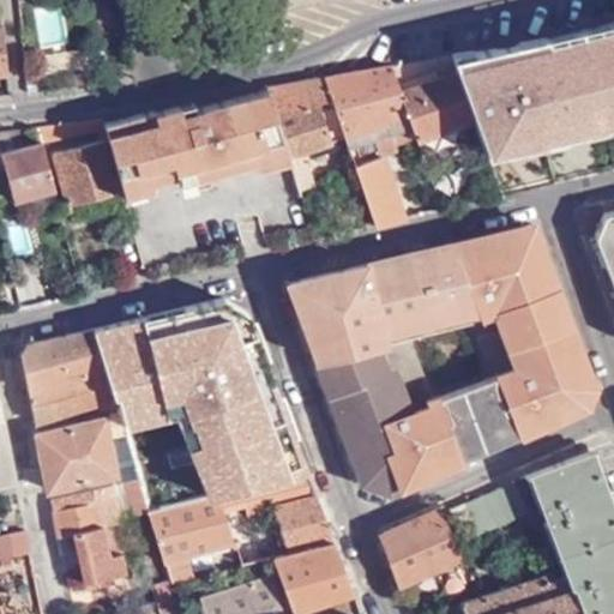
[(613,18),(450,55),(504,197),(613,168),(613,18)]
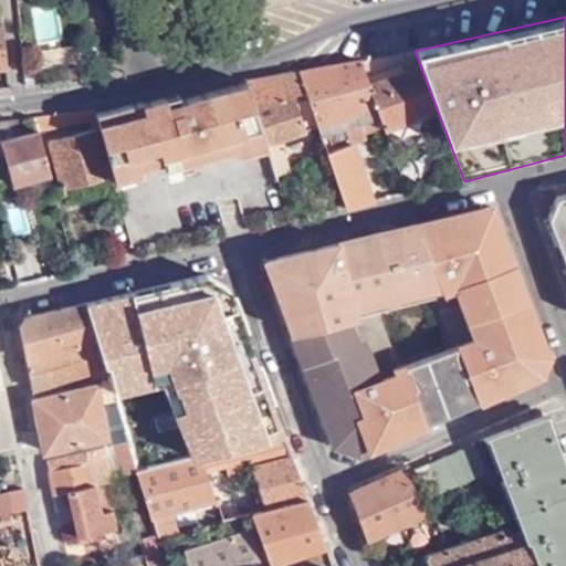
[(364,122),(383,116),(370,83),(362,59),(305,69),(300,71),(307,91),(320,127),(360,114),(364,122)]
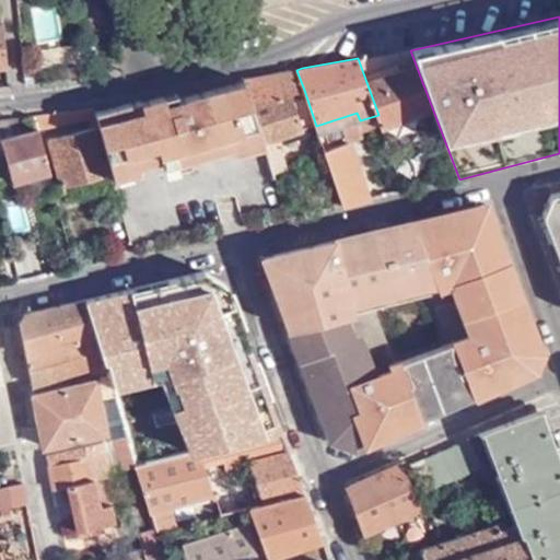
[(424,113),(432,109),(417,69),(415,62),(366,82),(378,115),(387,140),(429,127),(424,113)]
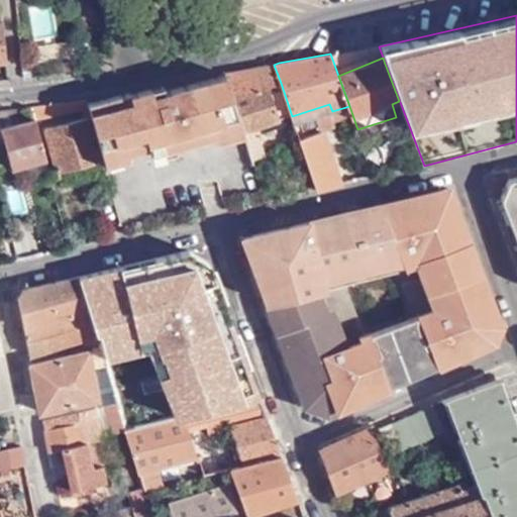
[(244,135),(253,163),(267,160),(261,139),(284,133),(270,87),(281,83),(274,65),(225,76),(242,129),(244,135)]
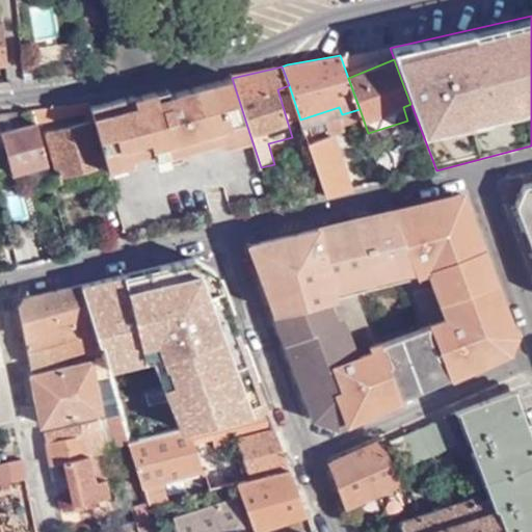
[(107,164),(139,156),(153,152),(153,147),(171,140),(177,155),(217,143),(249,133),(232,78),(216,81),(170,94),(167,89),(135,99),(133,95),(125,97),(89,106),(92,116),(94,121),(107,164)]
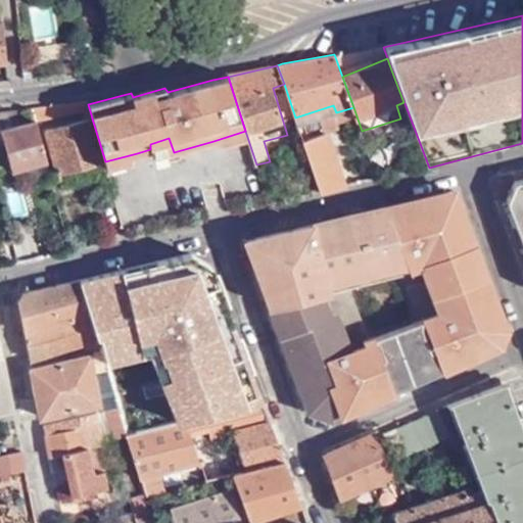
[(33,106),(36,119),(37,121),(91,114),(88,104),(87,100),(33,106)]
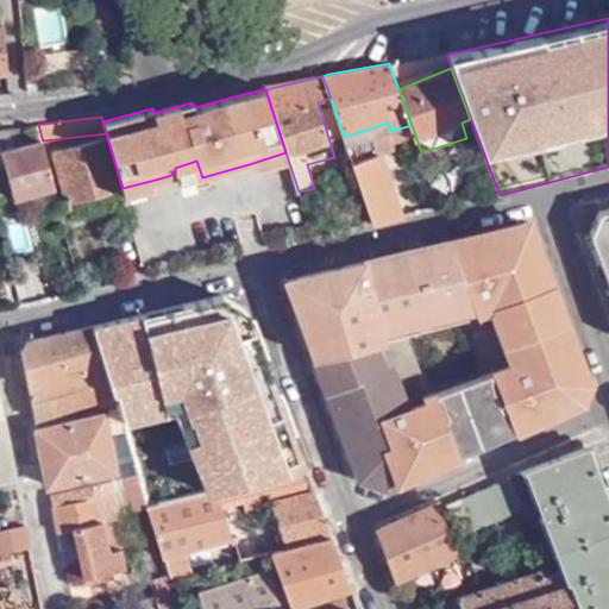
[(0,156),(4,155),(2,149),(24,143),(19,125),(0,126),(0,156)]
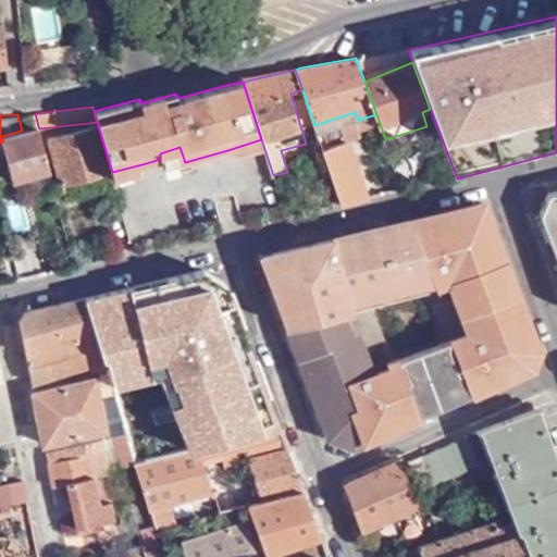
[(19,196),(56,186),(39,128),(38,126),(22,131),(2,136),(3,141),(19,196)]
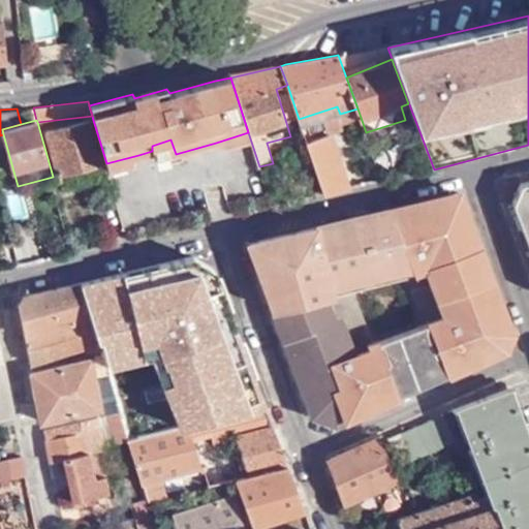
[(58,177),(106,163),(93,120),(45,132),(58,177)]
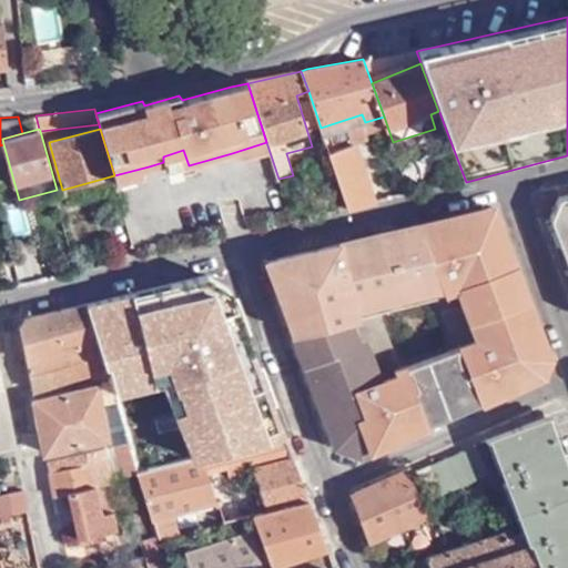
[(233,158),(269,149),(266,142),(232,153),(233,158)]
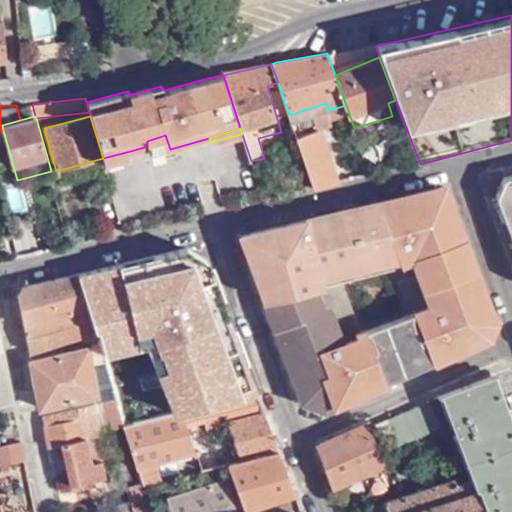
[(314,188),(337,183),(318,131),(297,137),(314,188)]
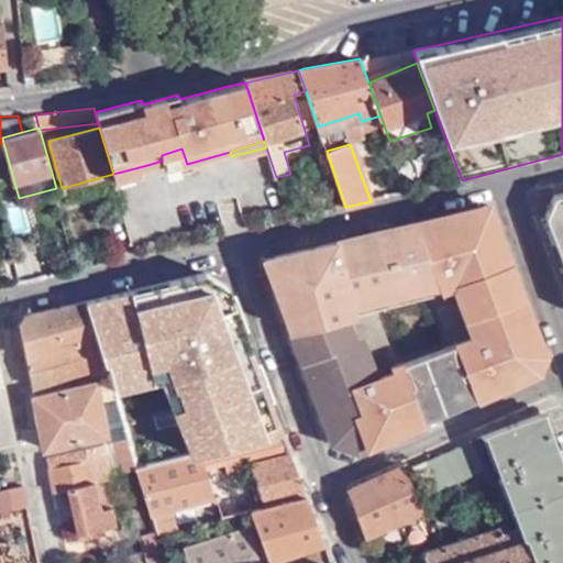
[(162,155),(162,161),(167,175),(186,170),(184,165),(187,164),(181,148),(162,155)]
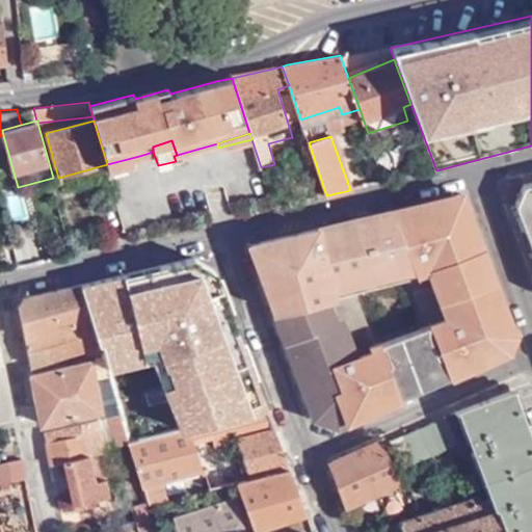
[(107,164),(109,171),(141,162),(139,156),(107,164)]
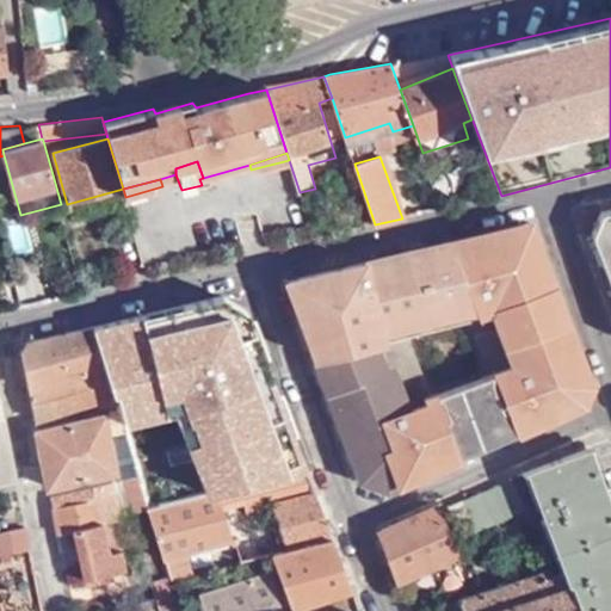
[(610,213),(605,215),(594,236),(610,279),(610,213)]
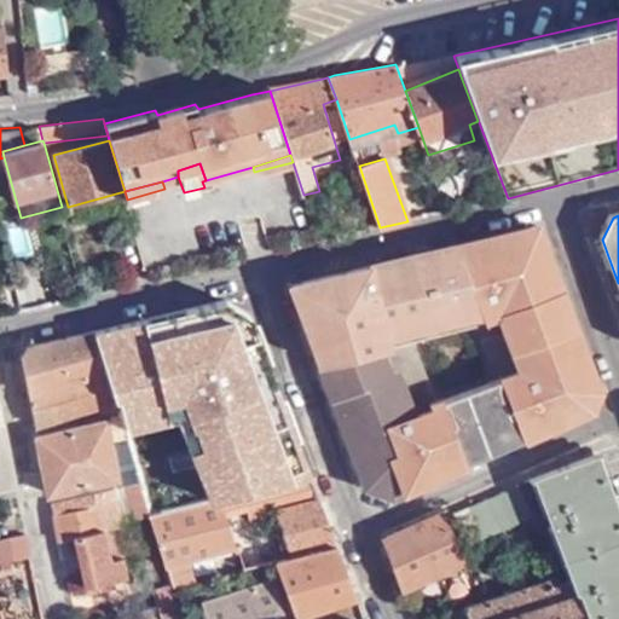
[(480,316),(319,364),(366,487),(389,496),(590,411),(599,387),(539,227),(457,247),(480,316)]
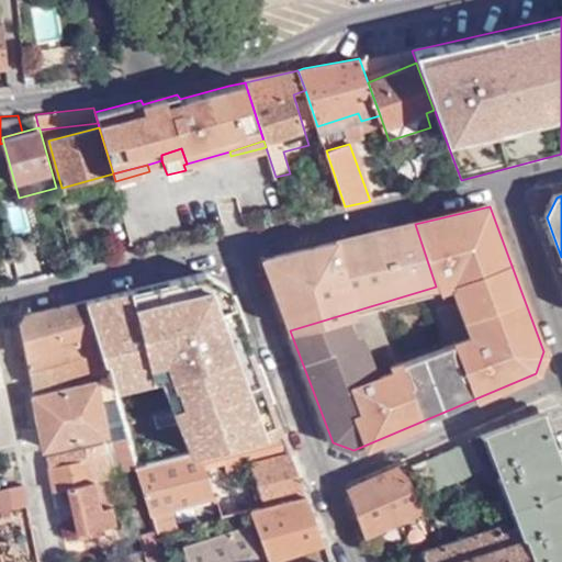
[(263,259),(290,330),(436,287),(415,224),(263,259)]
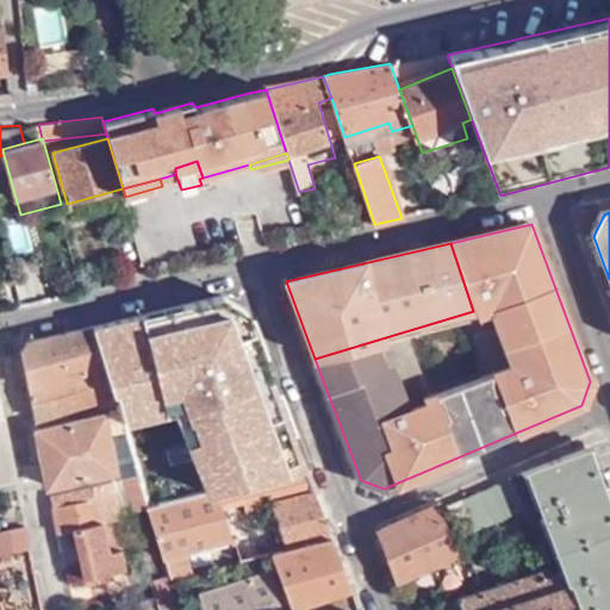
[(223,296),(92,325),(107,384),(119,381),(128,414),(130,421),(178,410),(206,492),(304,466),(246,311),(223,296)]
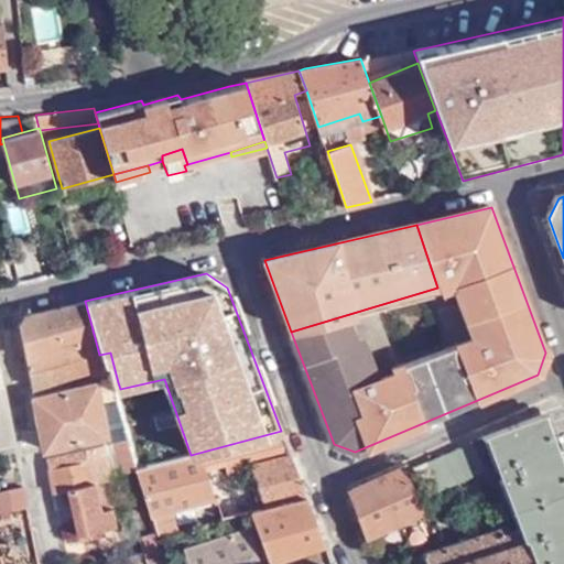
[(99,355),(85,301),(25,314),(20,323),(34,387),(93,368),(95,375),(105,372),(108,384),(118,382),(110,353),(99,355)]
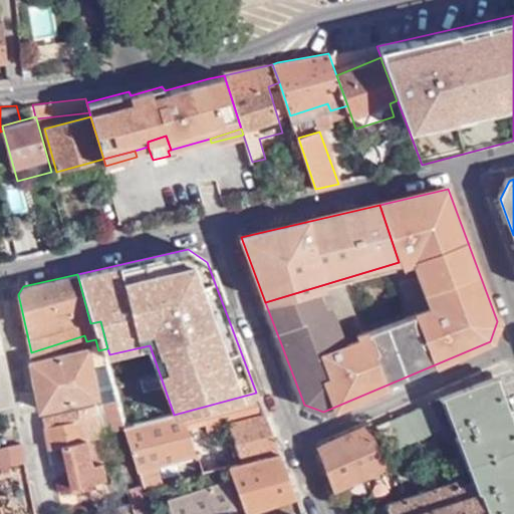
[(107,348),(98,350),(111,400),(120,398),(109,354),(107,348)]
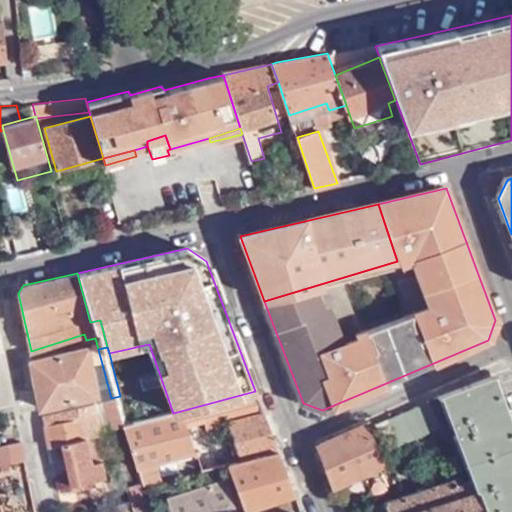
[(0,404),(14,402),(3,349),(0,349),(0,404)]
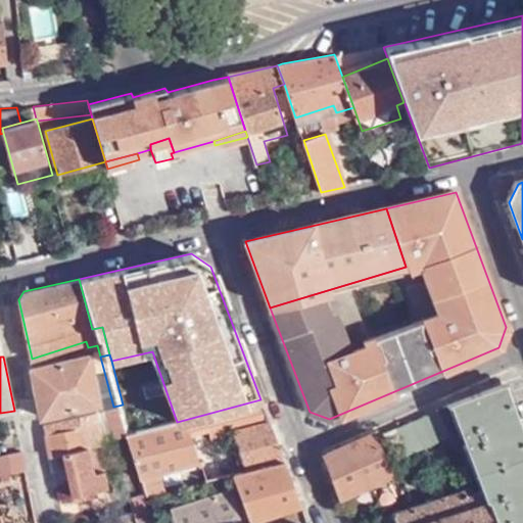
[(91,357),(34,368),(44,414),(100,400),(91,357)]
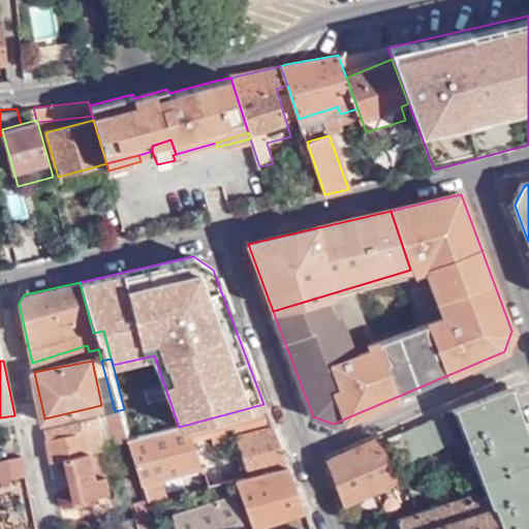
[(528,528),(528,445),(508,390),(463,407),(457,410),(491,496),(472,502),(468,496),(397,520),(398,522),(384,527),(384,528),(528,528)]
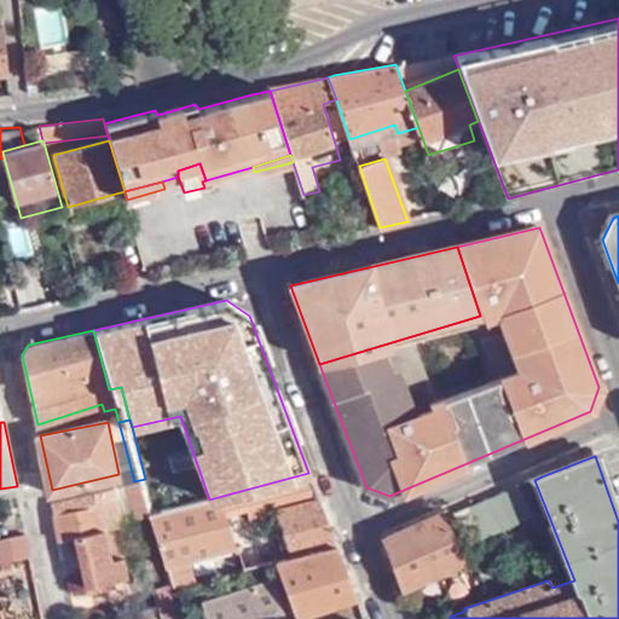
[(209,499),(155,513),(174,585),(175,593),(277,561),(335,543),(308,473),(209,499)]
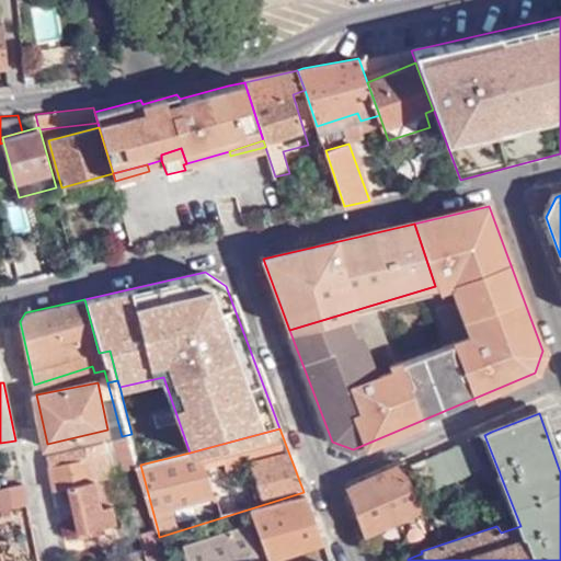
[(132,434),(122,436),(49,455),(57,488),(67,485),(70,499),(59,501),(63,517),(76,515),(80,527),(115,518),(113,502),(101,504),(95,476),(115,470),(117,472),(140,465),(132,434)]
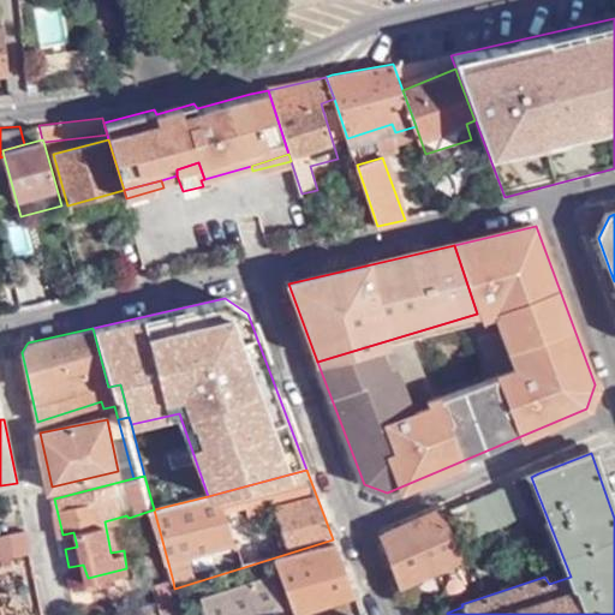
[(451,512),(464,543),(529,514),(515,484),(451,512)]
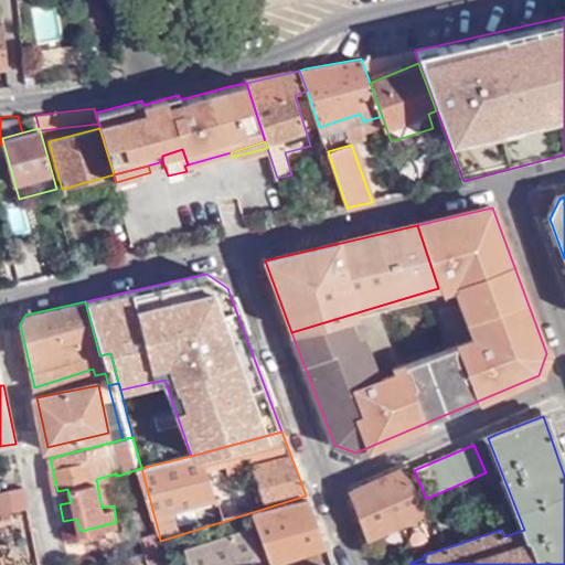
[(351,491),(369,536),(423,515),(402,469),(351,491)]
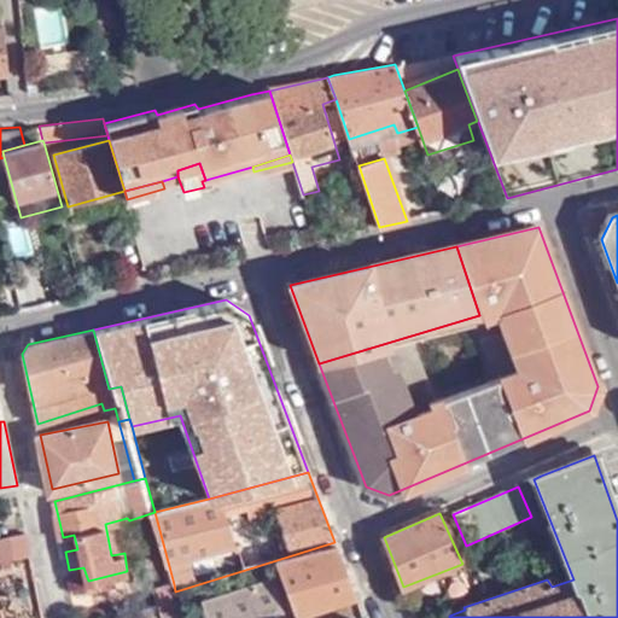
[(0,563),(31,555),(27,532),(0,537),(0,563)]
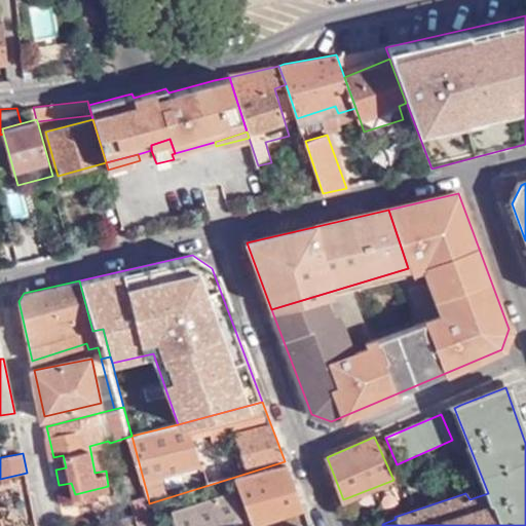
[(176,525),(249,525),(254,525),(302,509),(285,461),(235,477),(239,489),(171,512),(176,525)]
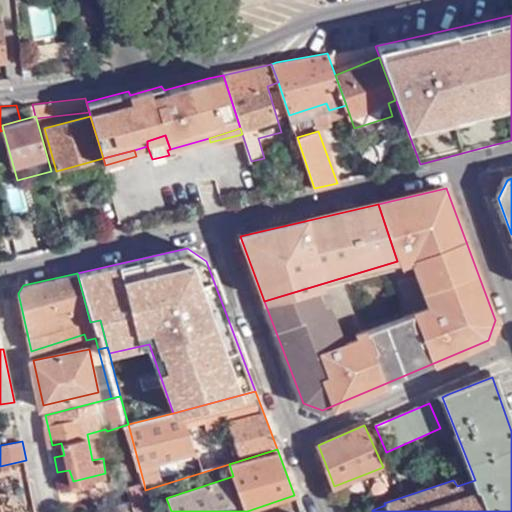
[(145,490),(144,484),(129,489),(134,511),(135,511),(150,509),(145,490)]
